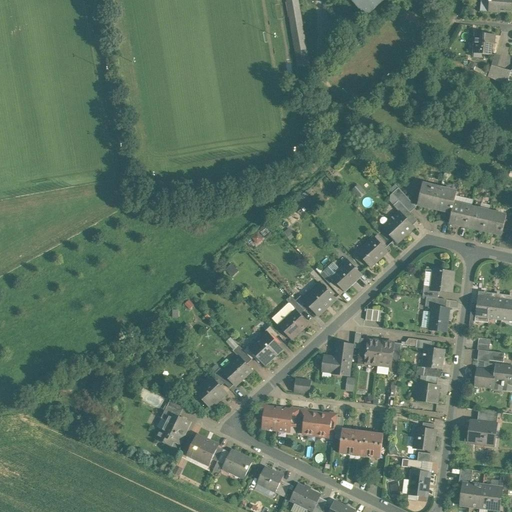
[(286,0),(298,68),(310,66),(298,0),(286,0)]
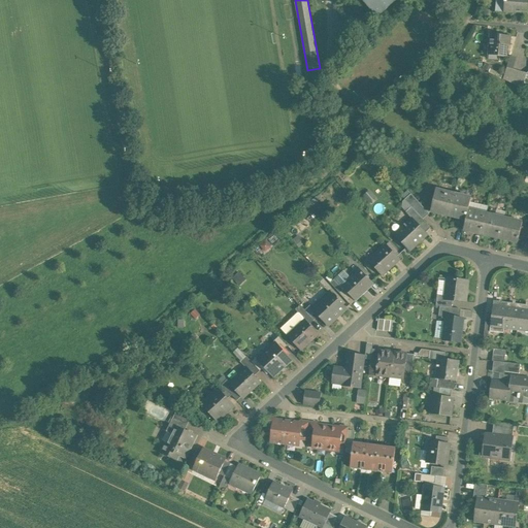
[(363,0),(377,15),(377,17),(396,0),(363,0)]
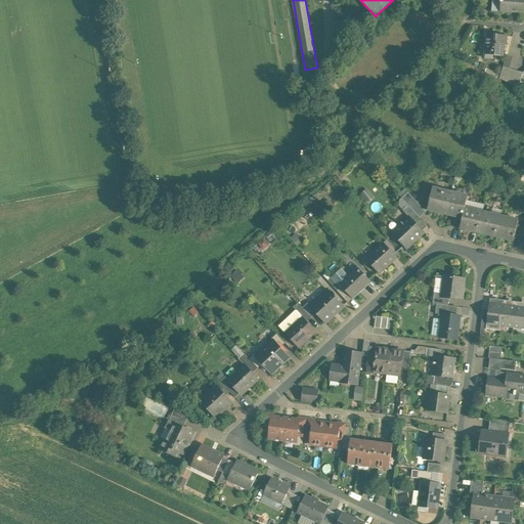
[(523,0),(492,0),(491,12),(512,13),(512,9),(523,10),(523,0)]
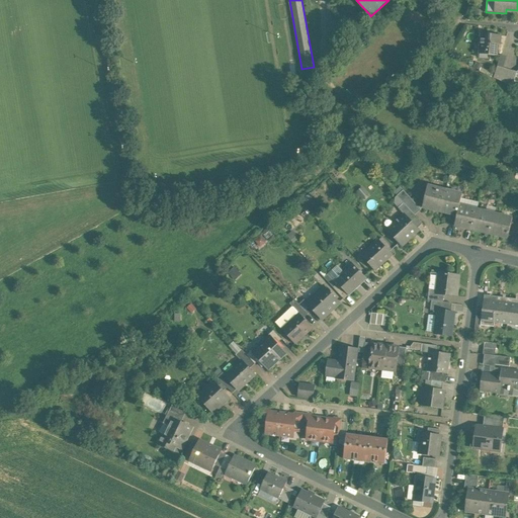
[(501,35),(482,33),(480,54),(481,54),(480,58),(487,59),(488,55),(497,56),(498,45),(500,45),(501,35)]
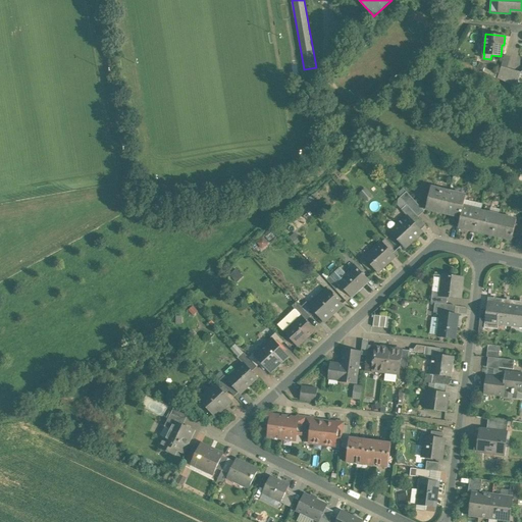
[(508,65),(510,55),(503,54),(502,64),(508,65)]
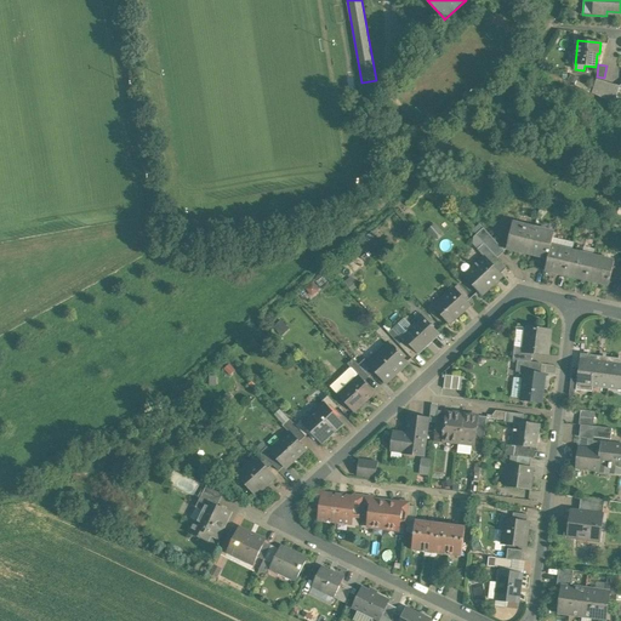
[(604,81),(597,79),(593,93),(599,96),(604,81)]
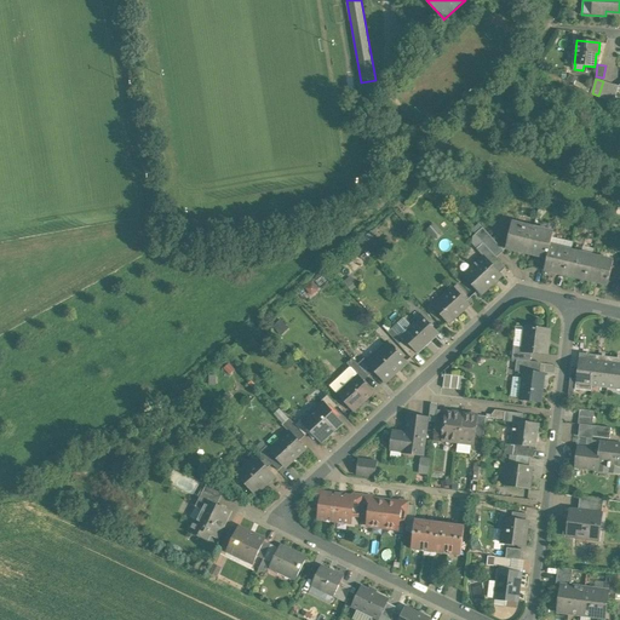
[(619,86),(603,81),(598,96),(613,104),(619,86)]
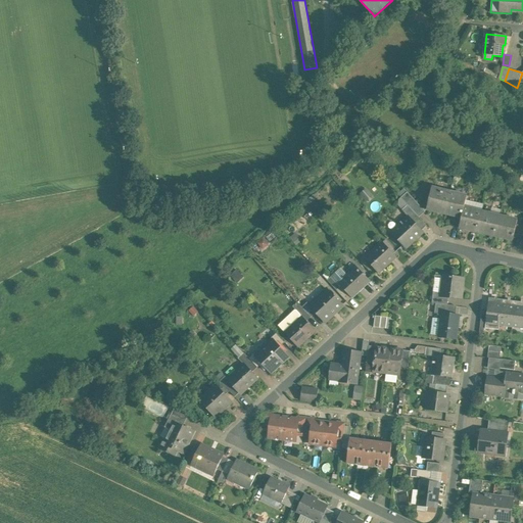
[(366,187),(360,192),(365,199),(372,195),(366,187)]
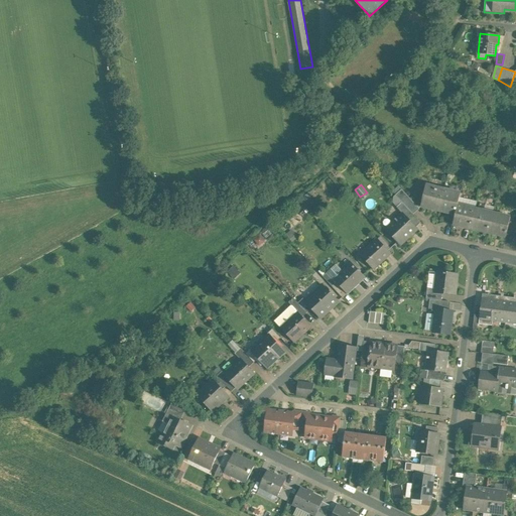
[(444,190),(427,186),(422,207),(439,211),(444,192),(444,190)]
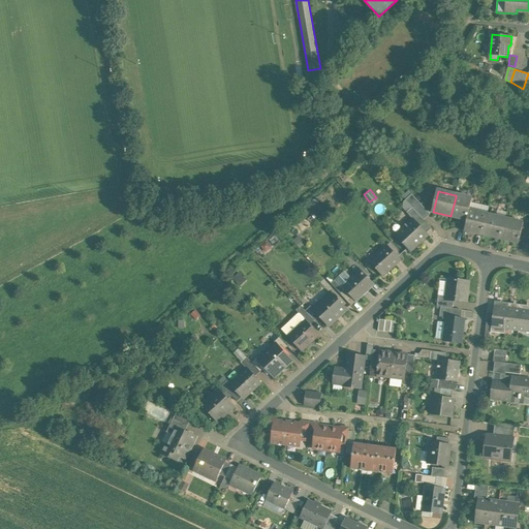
[(430,214),(412,194),(406,199),(412,207),(424,219),(430,214)]
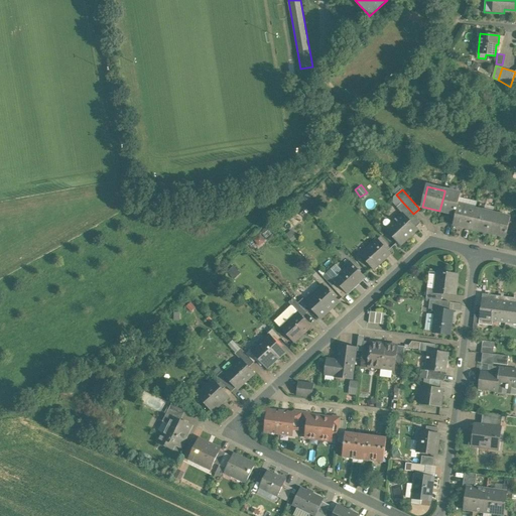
[(450,194),(444,192),(439,211),(456,215),(458,207),(458,205),(459,205),(460,198),(461,194),(452,190),(450,194)]
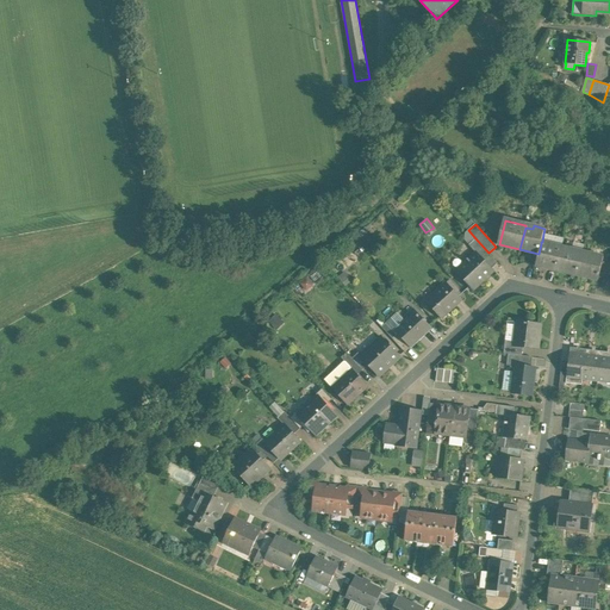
[(542,242),(551,244),(562,247),(564,238),(543,234),(542,242)]
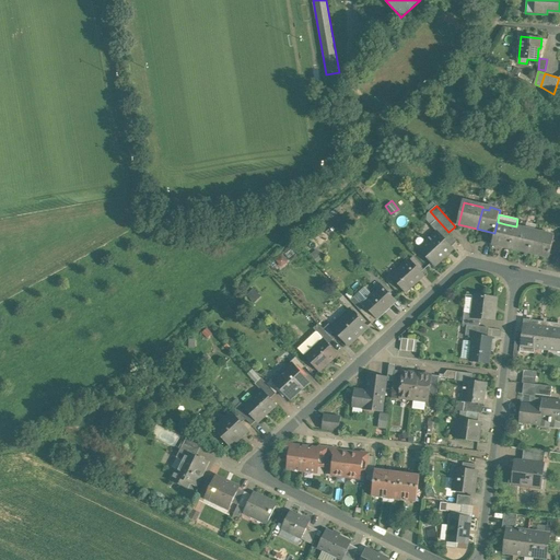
[(448,232),(436,219),(430,224),(438,232),(452,247),(457,242),(448,232)]
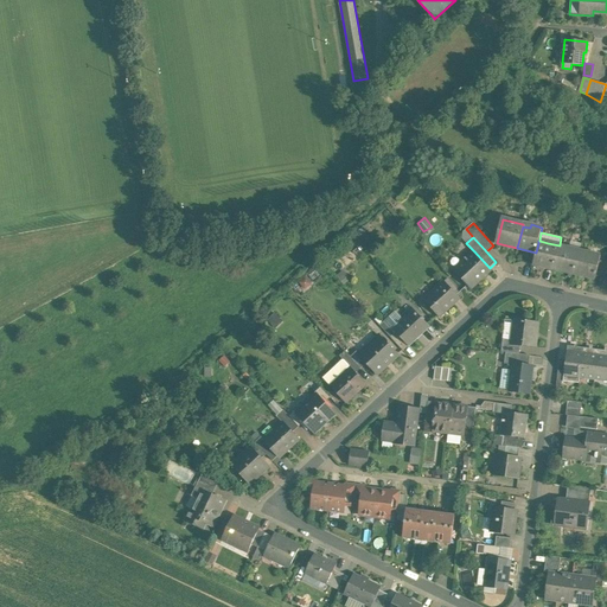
[(548,246),(538,243),(536,253),(534,264),(554,269),(560,246),(548,243),(548,246)]
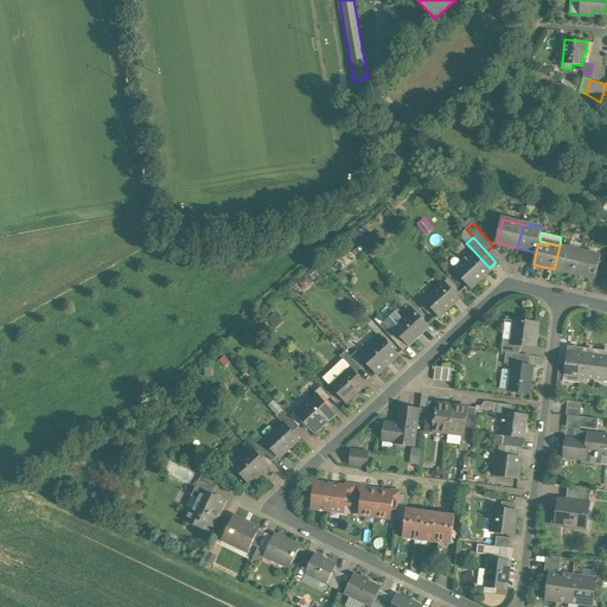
[(580,250),(560,246),(554,269),(575,274),(580,250)]
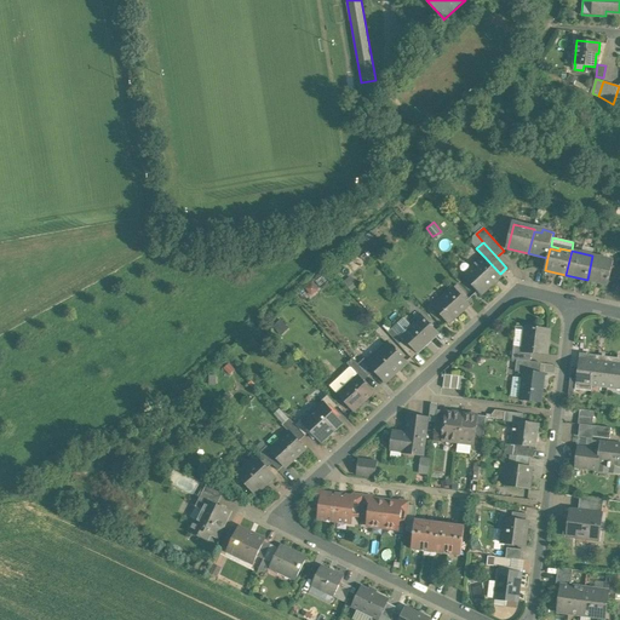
[(614,260),(592,256),(587,280),(608,285),(610,276),(613,263),(614,260)]
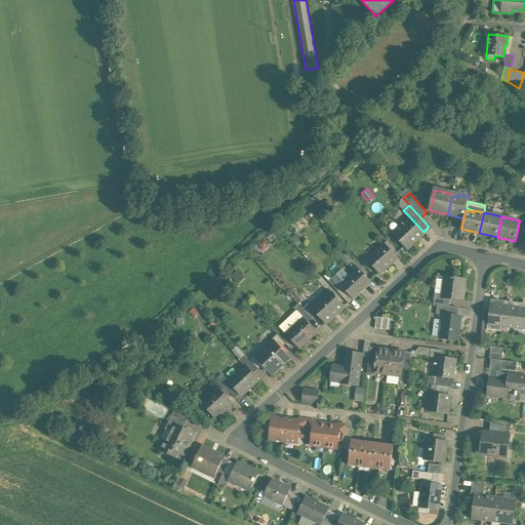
[(410,217),(393,234),(408,249),(425,233),(423,232),(410,217)]
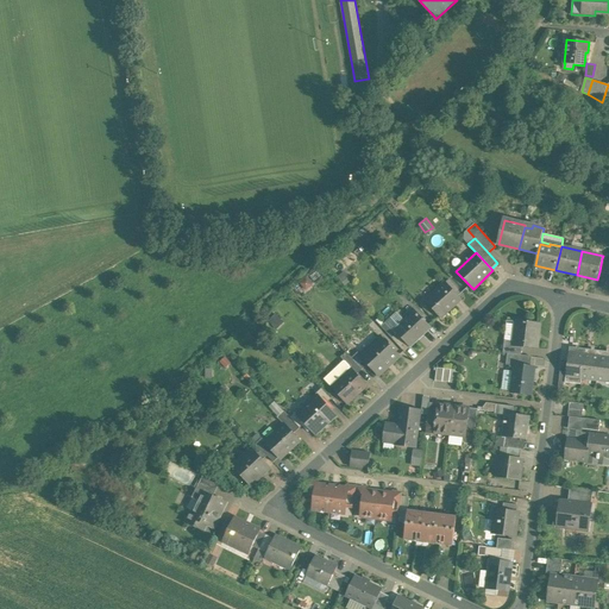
[(445,282),(426,301),(441,318),(456,305),(446,295),(452,289),(445,282)]
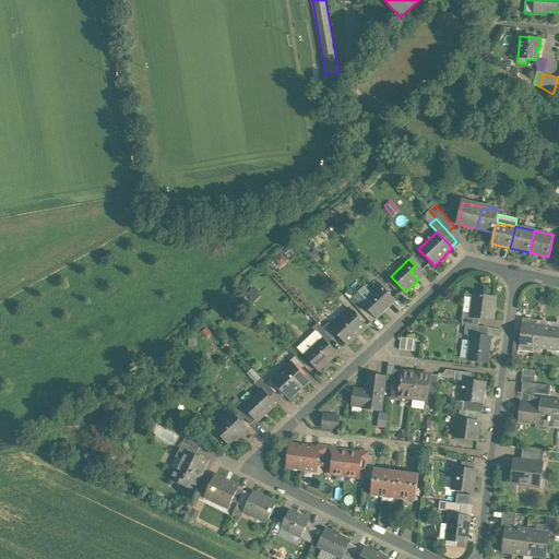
[(424,274),(415,265),(409,271),(418,280),(424,274)]
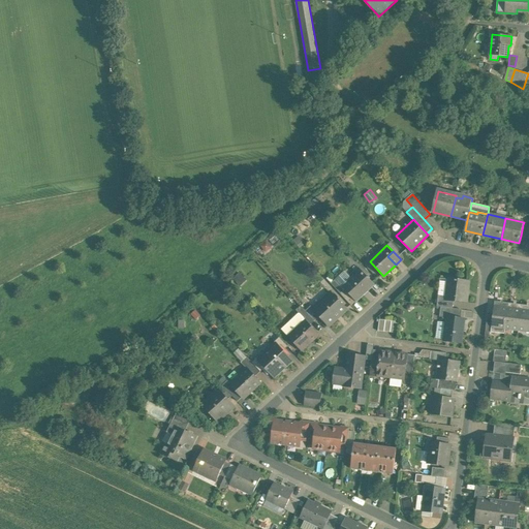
[(358,268),(351,274),(353,276),(343,286),(345,289),(355,300),(356,301),(374,284),(358,268)]
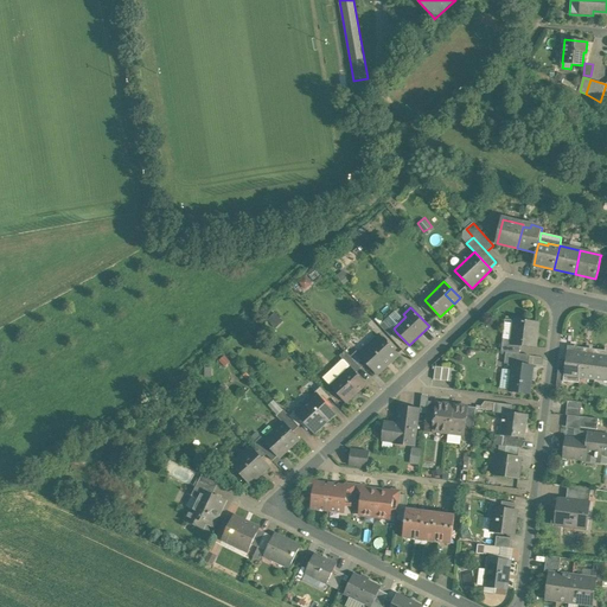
[(538,323),(513,319),(511,340),(511,344),(521,345),(536,347),(538,323)]
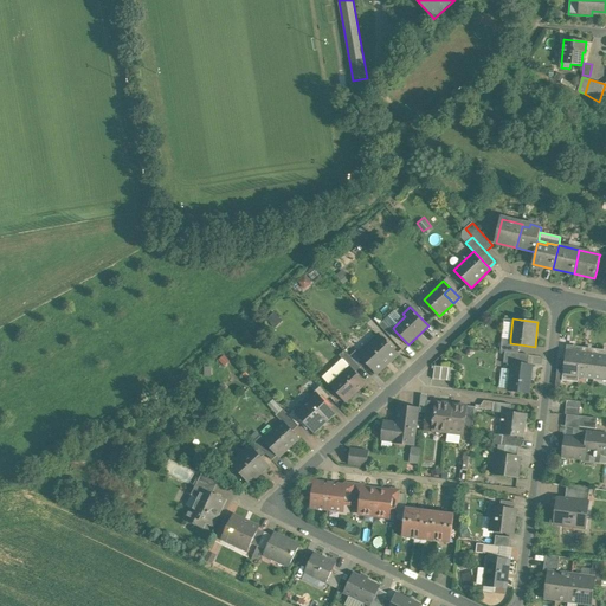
[(395,331),(393,328),(385,320),(380,326),(391,336),(395,331)]
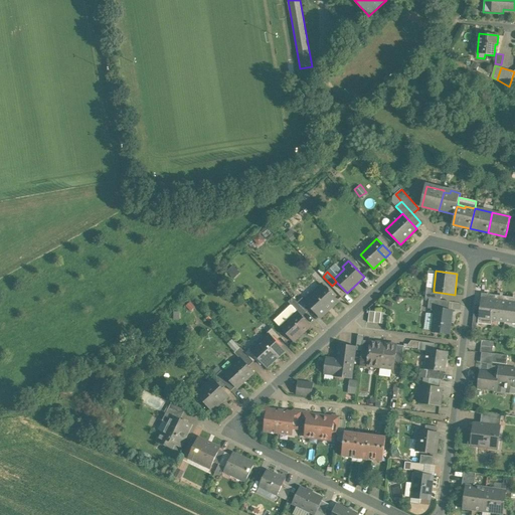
[(346,292),(336,282),(332,286),(341,296),(346,292)]
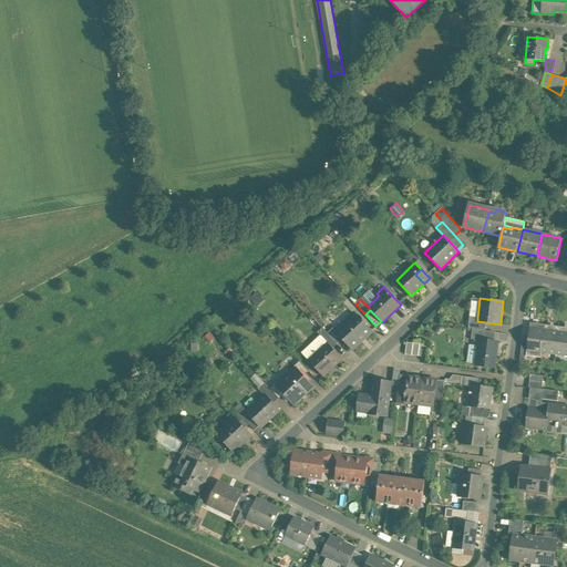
[(336,330),(343,339),(353,350),(372,332),(354,313),(336,330)]
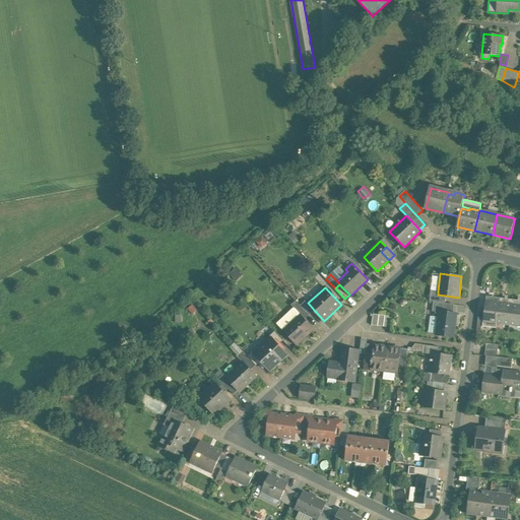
[(438,291),(431,290),(430,301),(434,302),(445,303),(446,296),(438,295),(438,291)]
